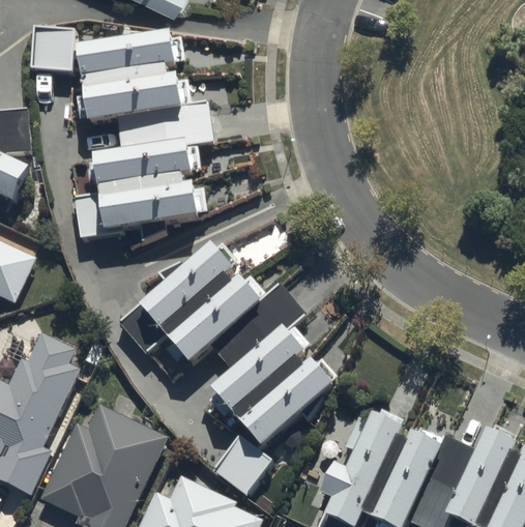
[(75,31),(34,29),(29,70),(75,72),(74,69),(85,67),(88,95),(75,96),(78,120),(88,118),(89,121),(117,117),(122,151),(95,155),(96,162),(86,163),(89,182),(98,181),(100,193),(75,196),(80,237),(115,233),(114,227),(202,215),(201,209),(206,209),(203,187),(195,188),(195,182),(187,183),(186,175),(195,174),(194,169),(201,168),(198,143),(213,142),(208,101),(191,104),(187,80),(179,80),(179,75),(171,76),(170,66),(178,65),(177,60),(183,59),(180,37),(174,38),(173,33),(80,45),(79,50),(74,50),(75,31)]
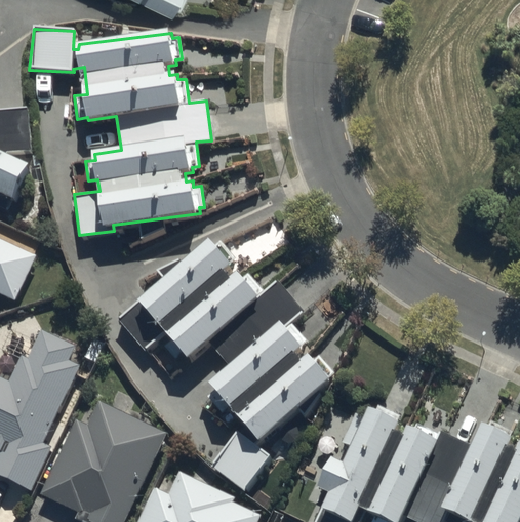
[(0,208),(4,210),(10,199),(14,200),(30,167),(7,157),(7,152),(30,152),(28,108),(0,109),(0,208)]
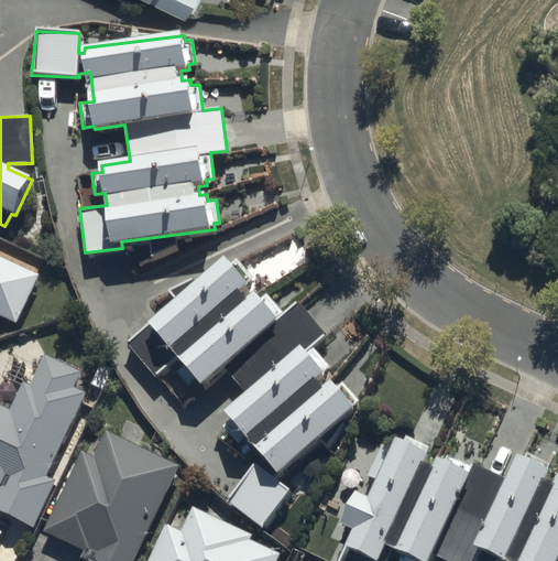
[(0,315),(14,323),(37,274),(0,256),(0,315)]
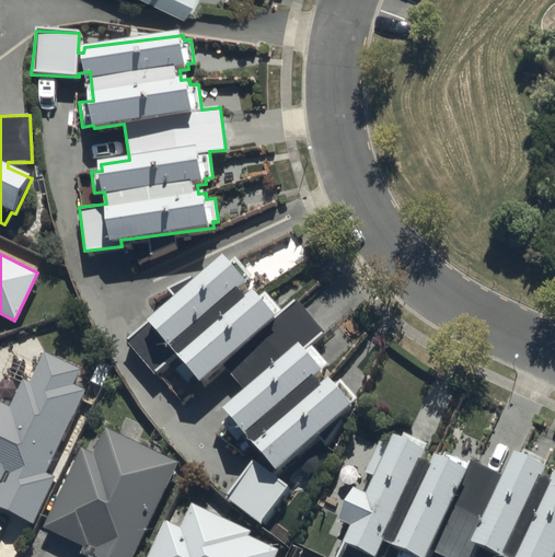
[(244,434),(264,454),(256,461),(254,460),(227,499),(262,523),(287,486),(269,474),(277,468),(279,471),(354,407),(350,403),(355,398),(339,381),(336,384),(332,380),(325,385),(320,379),(326,373),(323,369),(327,364),(311,345),(323,335),(296,302),(282,313),(265,291),(259,297),(255,292),(249,298),(243,291),(251,286),(247,282),(252,278),(235,258),(231,263),(226,257),(197,282),(192,276),(168,289),(176,300),(126,341),(154,373),(177,355),(184,362),(174,369),(187,386),(198,380),(203,385),(227,367),(246,393),(226,408),(231,415),(222,422),(236,441),(244,434)]
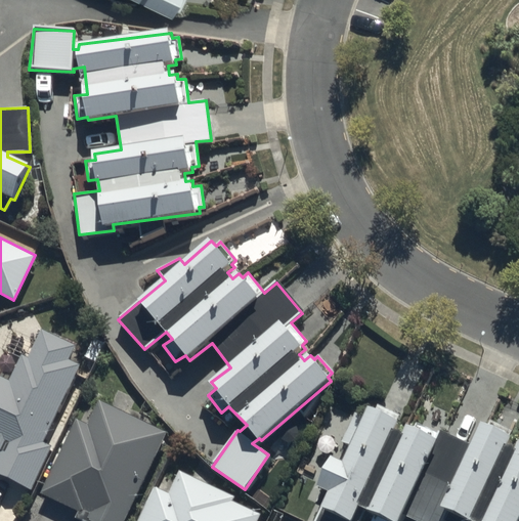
[(0,473),(30,487),(50,444),(42,440),(78,364),(67,359),(74,345),(41,330),(28,357),(20,353),(7,382),(0,379),(0,473)]
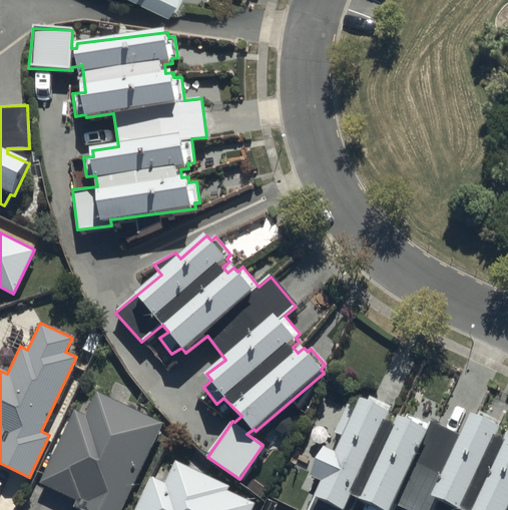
[(73,409),(37,481),(74,498),(71,505),(82,509),(120,509),(161,423),(92,390),(87,402),(89,403),(84,414),(73,409)]
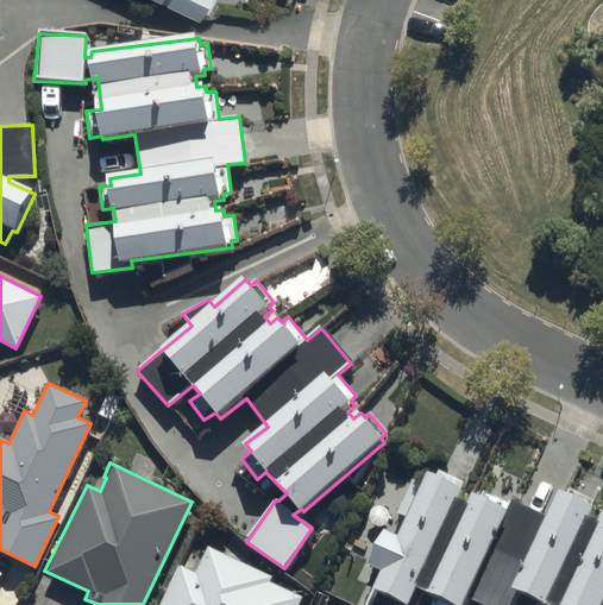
[(385,537),(370,567),(383,573),(365,604),(413,604),(418,598),(420,594),(428,599),(425,604),(465,604),(470,597),(485,604),(513,604),(514,604),(516,604),(602,604),(602,517),(601,522),(591,517),(596,509),(590,506),(594,499),(571,487),(569,492),(566,496),(563,495),(560,499),(550,520),(510,500),(508,503),(484,491),(482,496),(481,498),(477,496),(473,500),(471,506),(460,502),(465,492),(459,489),(462,483),(439,471),(437,476),(433,474),(431,479),(426,487),(413,480),(410,485),(396,512),(410,520),(401,540),(388,533),(385,537)]
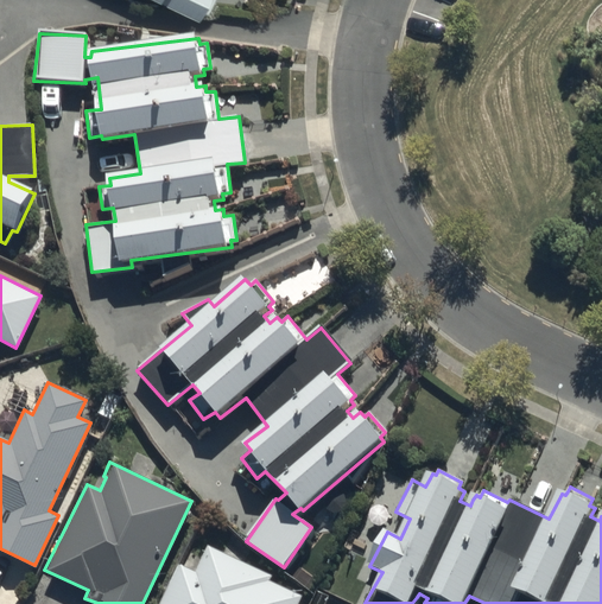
[(176,563),(154,603),(295,603),(299,596),(270,580),(272,576),(206,544),(200,557),(188,551),(182,565),(176,563)]
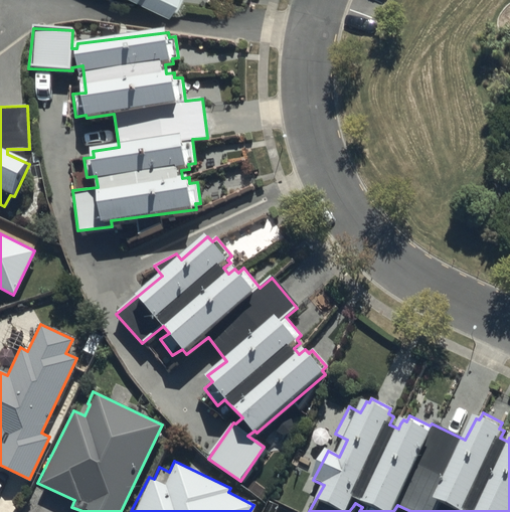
All buildings are outlined.
